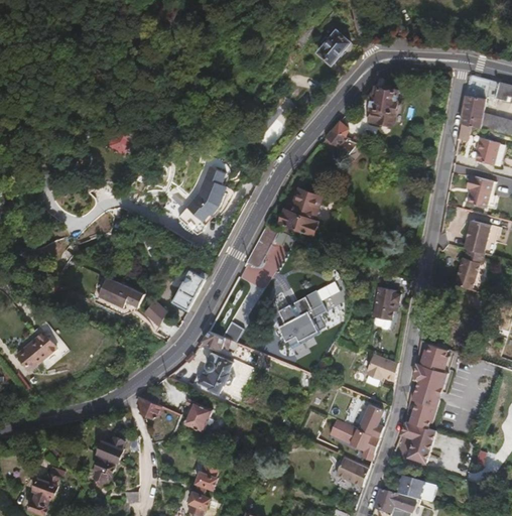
[(352,42),(340,30),(334,36),(329,32),(321,40),(325,44),(322,48),(334,60),(339,55),(341,57),(349,49),(347,47),(352,42)]
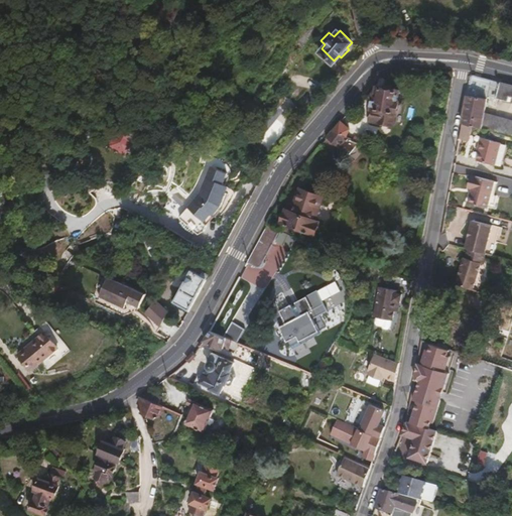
[(511,86),(479,77),(470,75),(468,77),(464,95),(483,101),(484,96),(505,101),(507,97),(511,98),(511,86)]
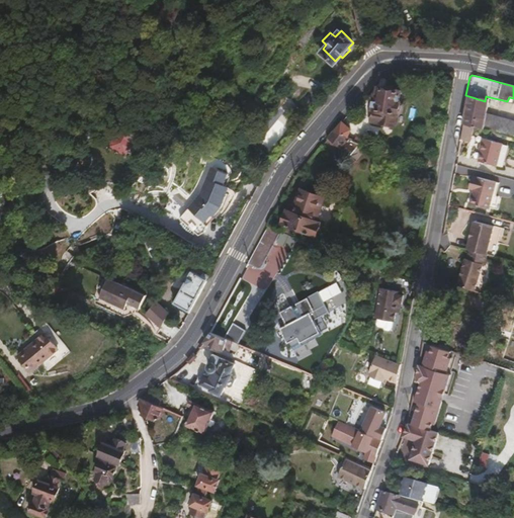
[(277,94),(285,86),(276,79),(269,88),(277,94)]
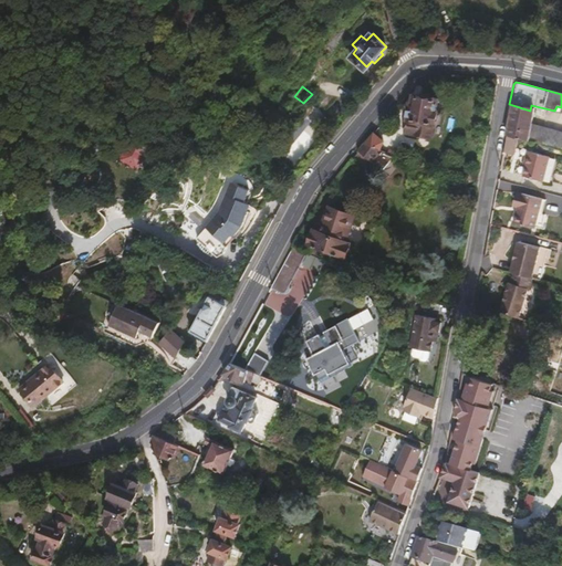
[(433,124),(435,111),(433,109),(435,100),(412,95),(410,103),(408,102),(403,132),(429,136),(430,124),(433,124)]
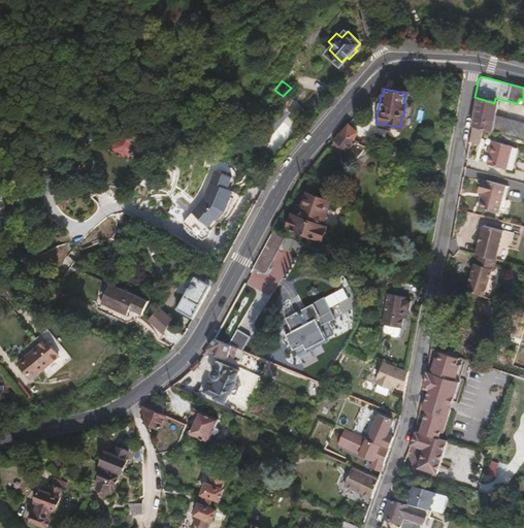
[(492,116),(494,103),(475,97),(472,111),(469,126),(479,129),(489,131),(492,116)]
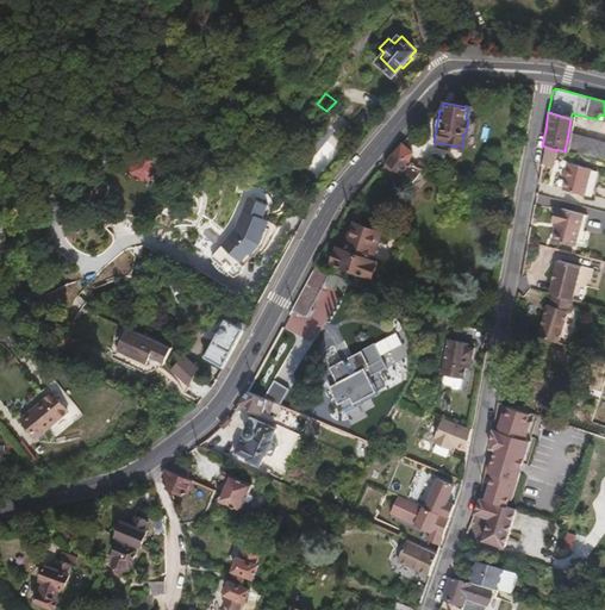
[(604,162),(604,157),(604,143),(568,134),(565,151),(604,162)]
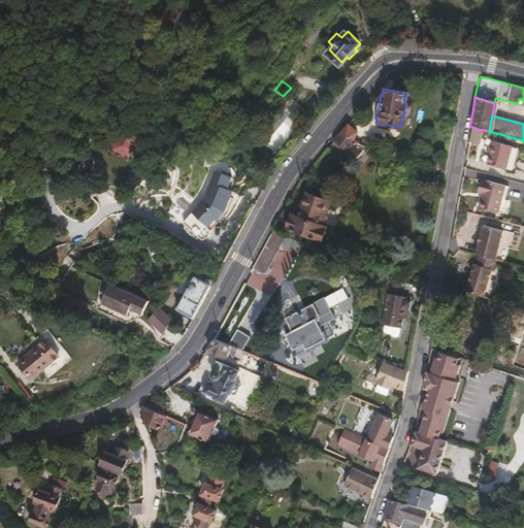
[(356,130),(347,123),(338,132),(351,138),(356,130)]
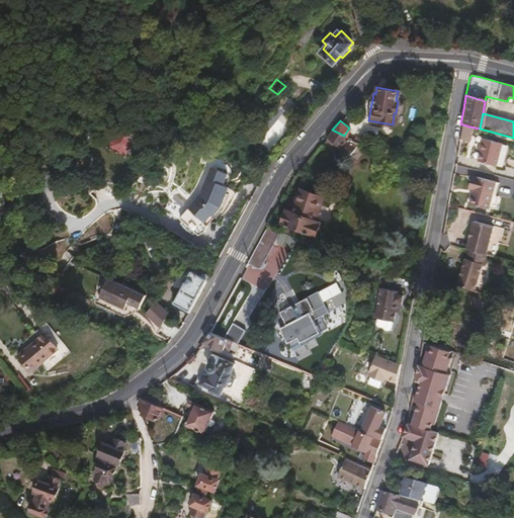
[(466,140),(469,126),(460,123),(457,138),(466,140)]
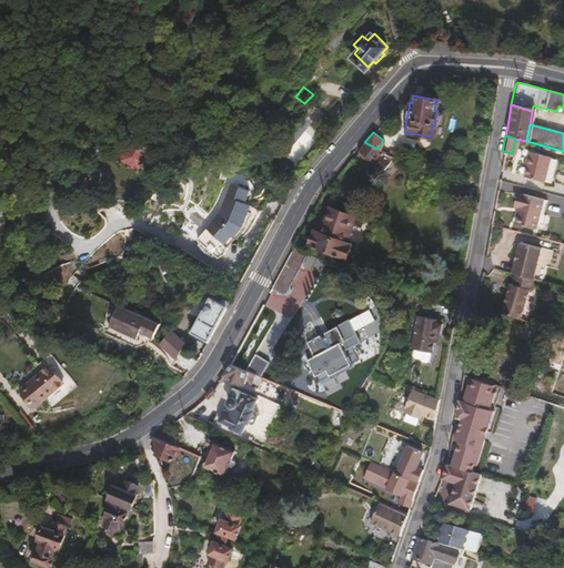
[(375,152),(378,149),(364,142),(358,150),(372,162),(378,153),(375,152)]
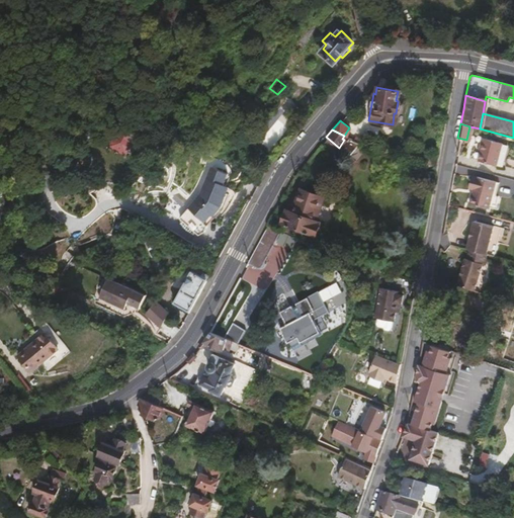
[(104,149),(125,156),(131,140),(109,133),(104,149)]
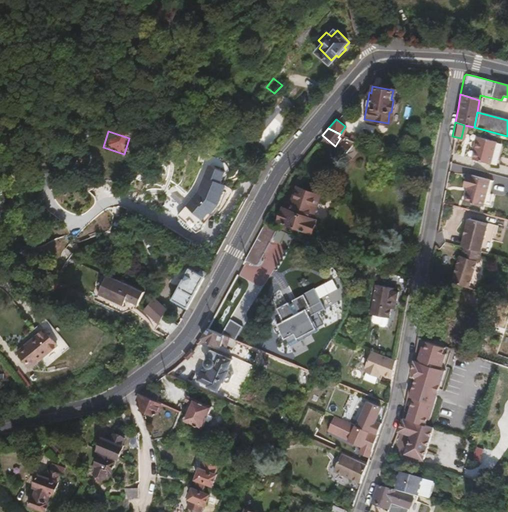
[(488,163),(494,141),(477,137),(471,158),(488,163)]
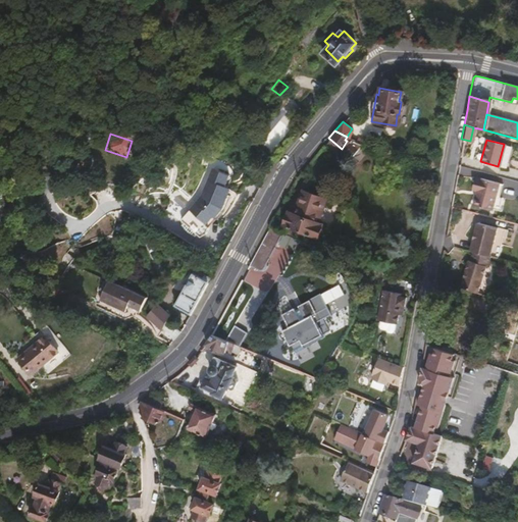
[(222,207),(226,196),(220,193),(223,186),(228,172),(212,166),(201,195),(196,201),(198,203),(191,211),(189,209),(179,219),(184,221),(182,223),(184,228),(194,236),(196,233),(199,236),(205,232),(208,226),(204,223),(212,215),(214,216),(222,207)]
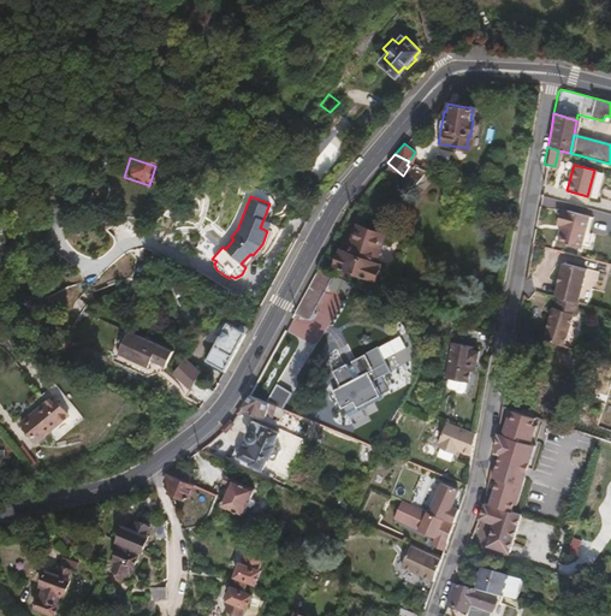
[(582,231),(587,213),(562,207),(558,223),(561,224),(556,241),(579,247),(582,231)]
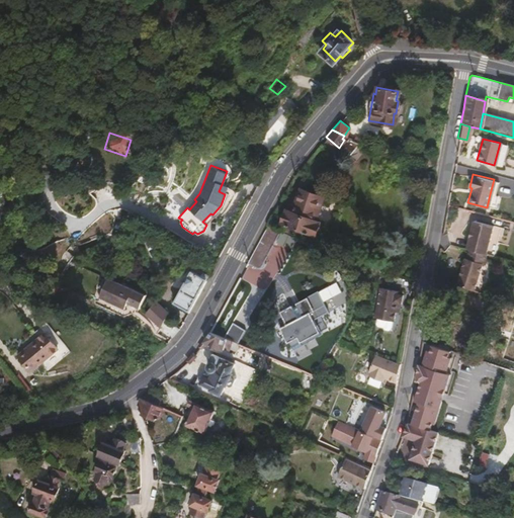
[(225,194),(228,186),(222,184),(219,191),(225,194)]
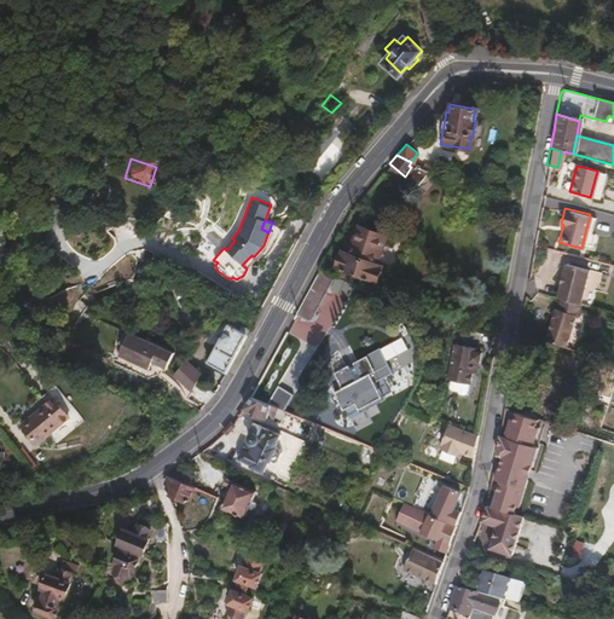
[(369,262),(378,238),(359,231),(349,255),(340,253),(334,268),(372,283),(378,267),(369,262)]
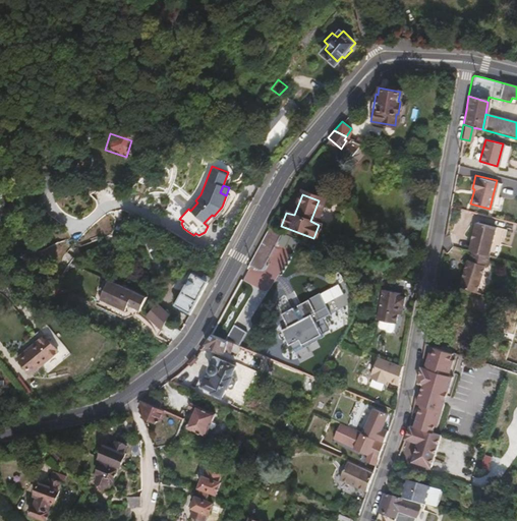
[(128,207),(130,196),(124,195),(121,205),(128,207)]
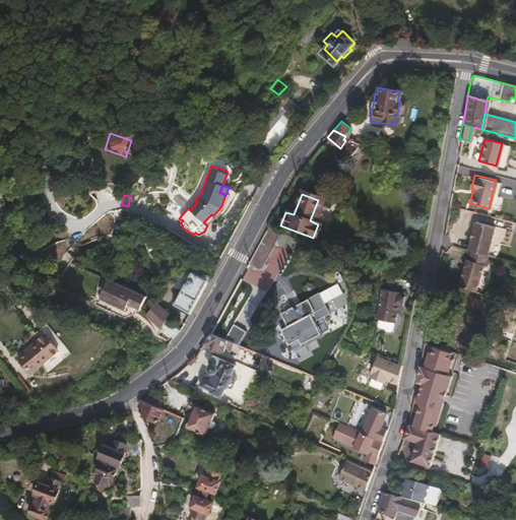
[(144,208),(145,198),(139,197),(137,206),(144,208)]
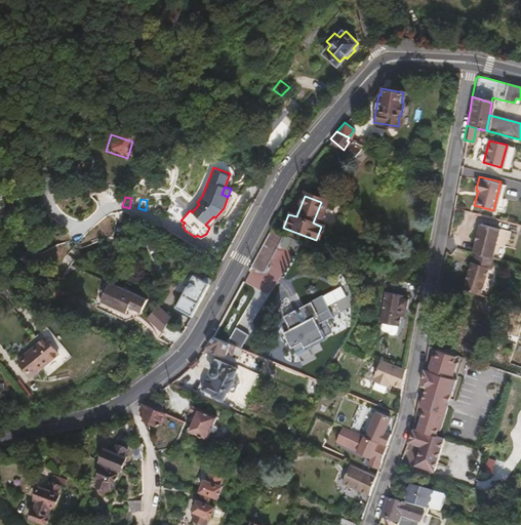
[(192,212),(199,204),(197,202),(190,210),(192,212)]
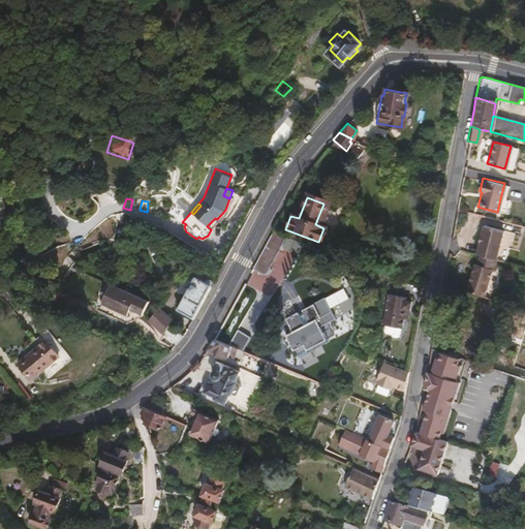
[(493,258),(501,230),(482,224),(473,253),(476,253),(493,258)]
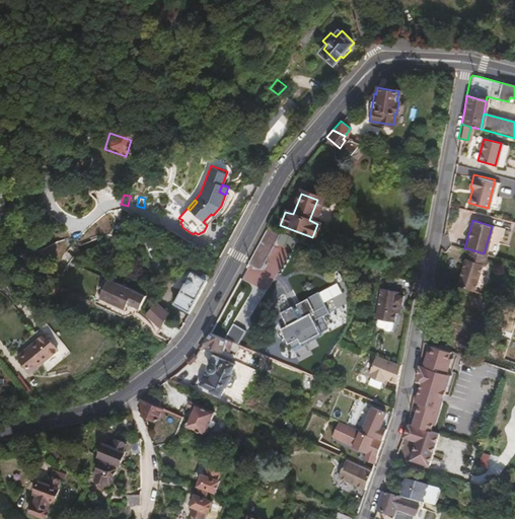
[(492,255),(499,228),(492,226),(484,253),(485,254),(492,255)]
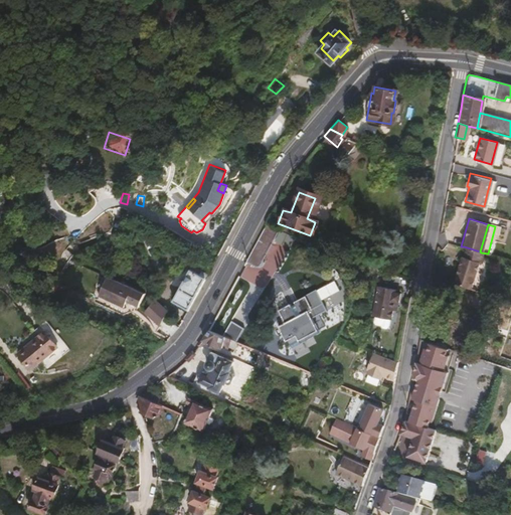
[(259,268),(270,244),(276,230),(264,226),(244,265),(254,270),(257,270),(259,268)]
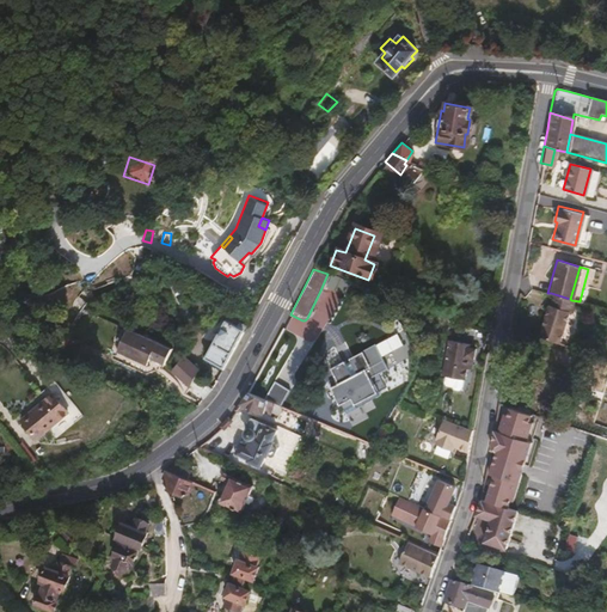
[(562,325),(566,312),(568,312),(571,300),(570,299),(551,293),(547,305),(546,305),(537,337),(557,343),(562,325)]
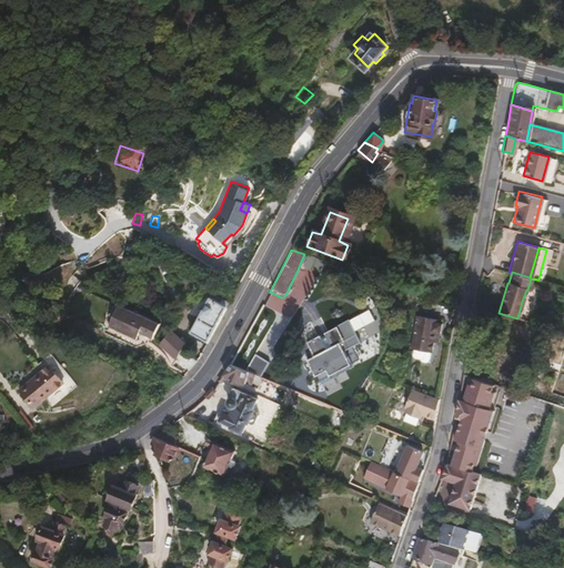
[(208,340),(229,300),(212,292),(190,331),(208,340)]
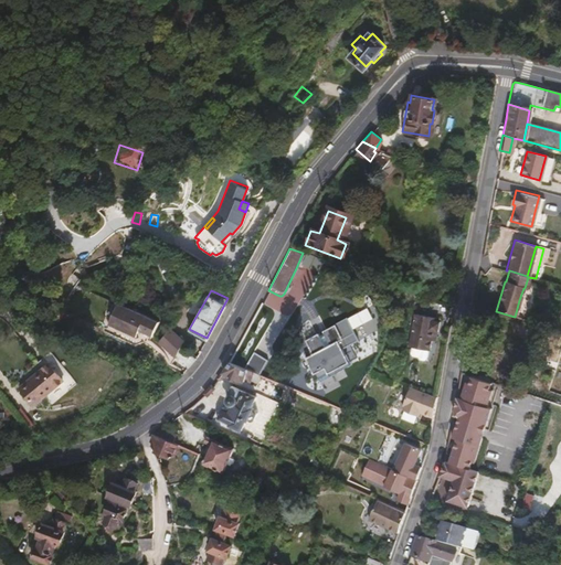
[(157,318),(117,300),(114,298),(104,319),(134,333),(137,327),(150,333),(157,318)]
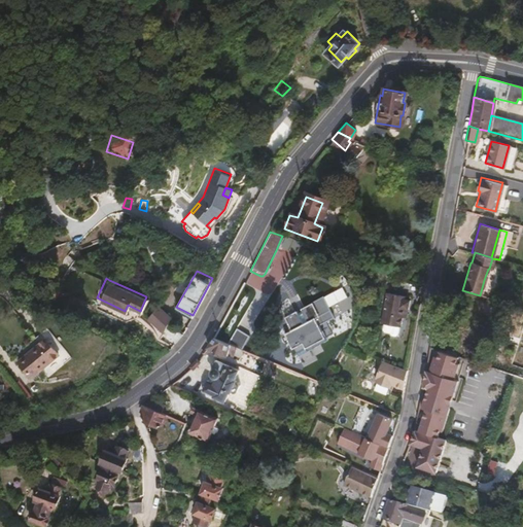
[(408,306),(409,299),(405,299),(405,296),(415,299),(416,294),(417,285),(386,280),(379,322),(381,322),(396,325),(398,325),(401,312),(402,307),(407,307),(408,306)]
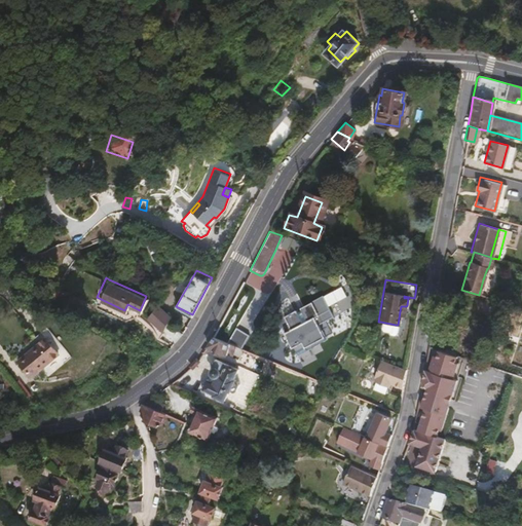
[(335,332),(328,320),(335,314),(323,295),(303,307),(286,318),(293,331),(287,335),(297,351),(307,344),(311,350),(313,348),(314,349),(330,338),(329,336),(335,332)]
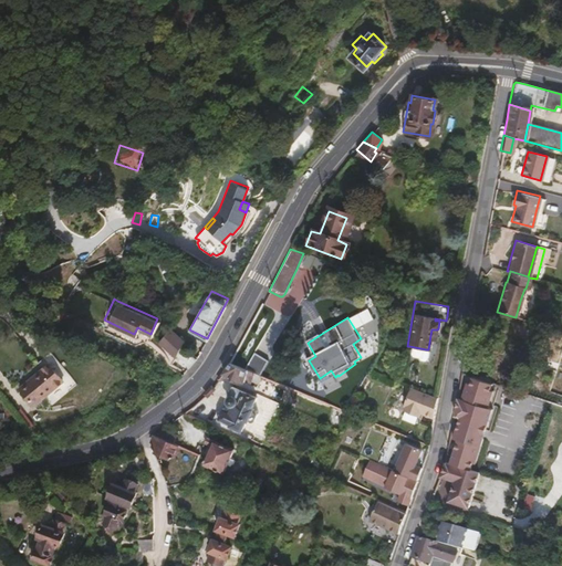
[(183,338),(168,326),(157,338),(175,354),(183,338)]
